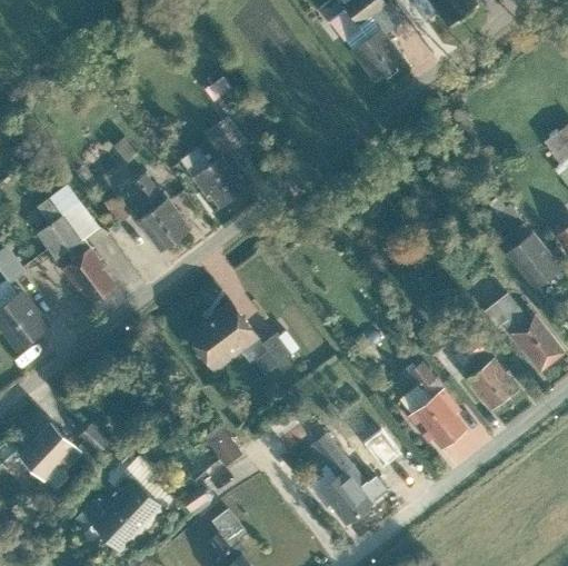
[(358,26),(387,6),(382,0),(351,0),(345,6),(358,26)]
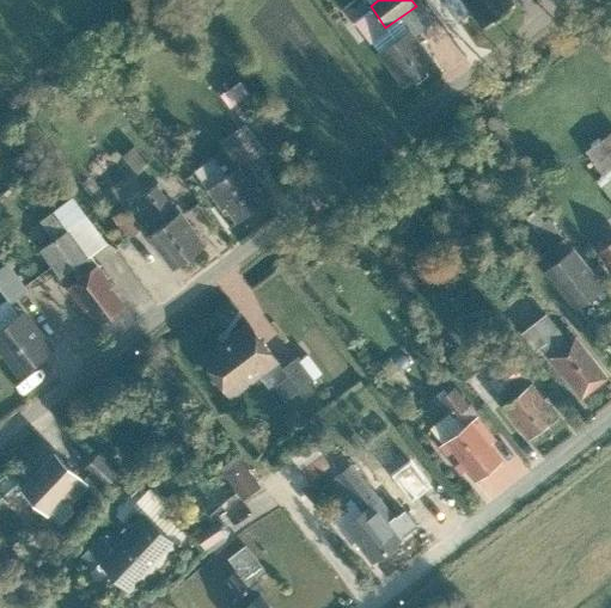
[(513,5),(509,0),(459,0),(480,28),(513,5)]
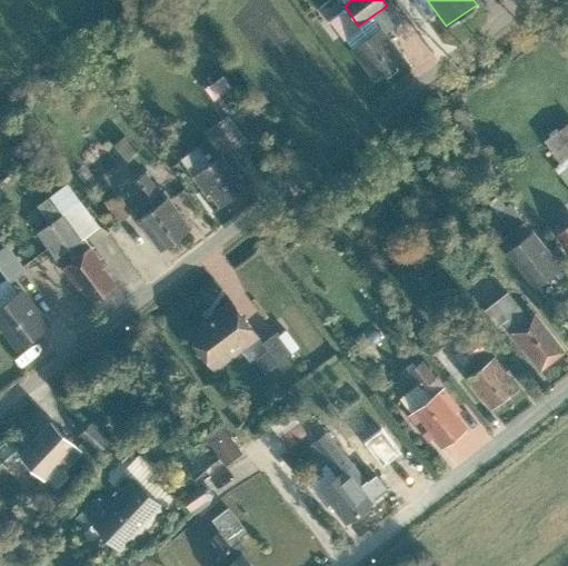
[(375,82),(406,60),(381,27),(350,49),(375,82)]
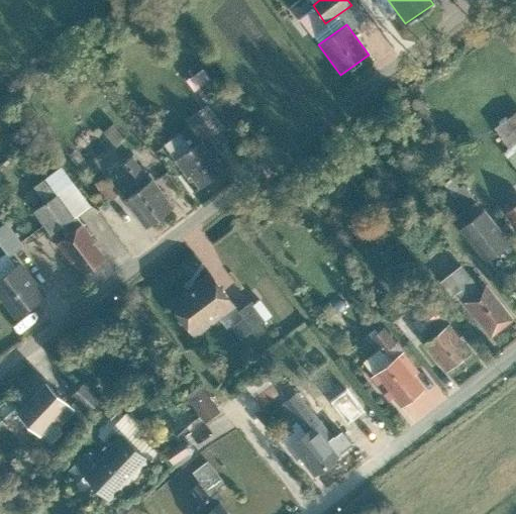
[(224,172),(202,141),(176,161),(199,191),(224,172)]
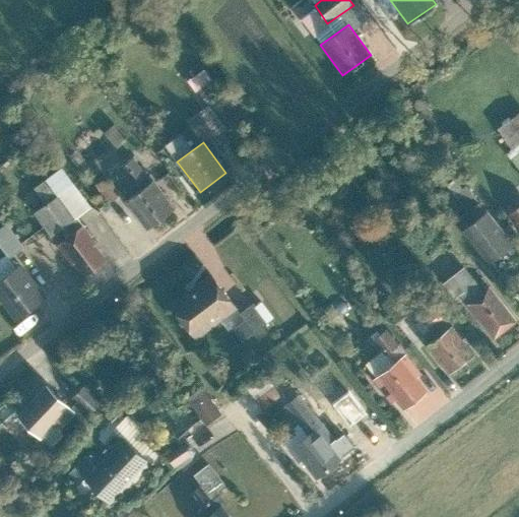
[(50,236),(91,209),(63,166),(33,185),(44,203),(34,210),(50,236)]
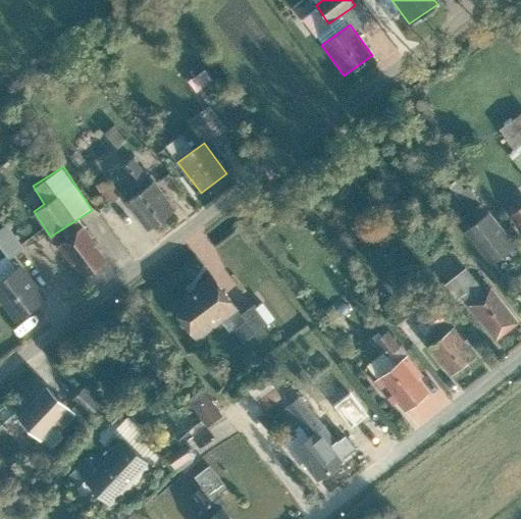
[(108,203),(118,198),(107,178),(97,184),(108,203)]
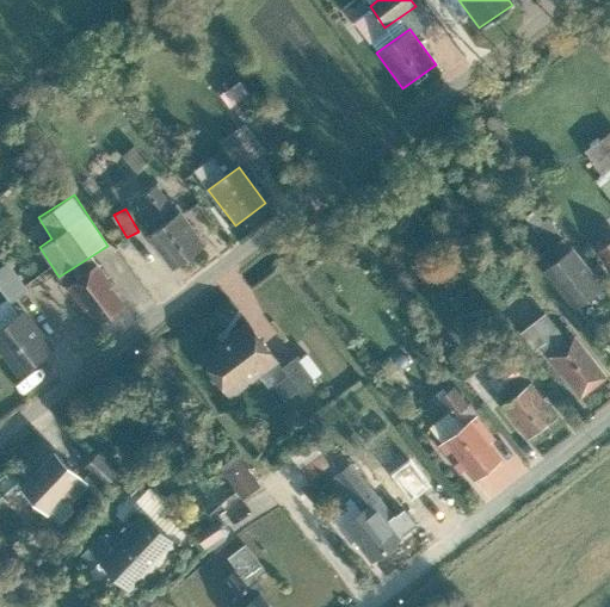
[(204,247),(180,214),(147,237),(171,271),(204,247)]
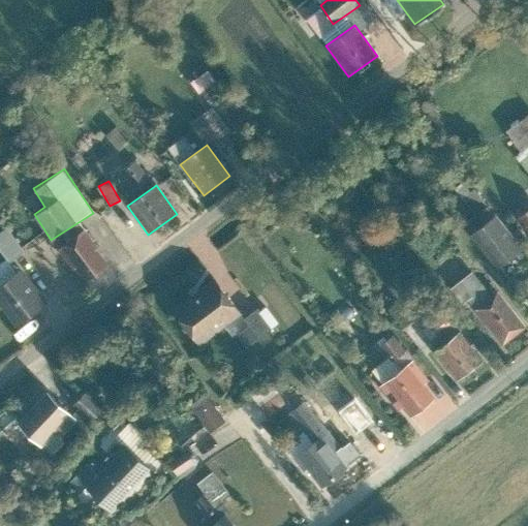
[(524,252),(496,216),(470,236),(498,272),(524,252)]
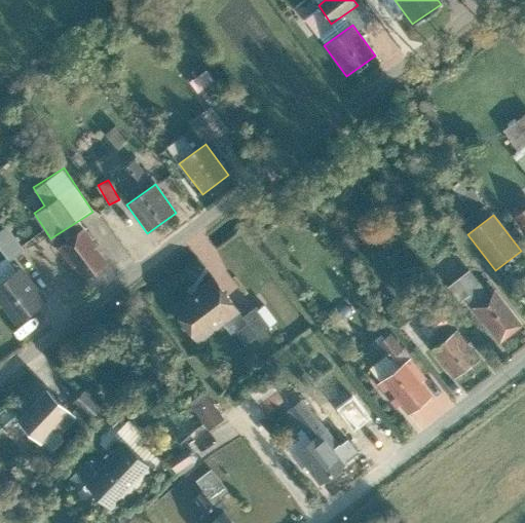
[(108,263),(82,229),(57,249),(82,283),(108,263)]
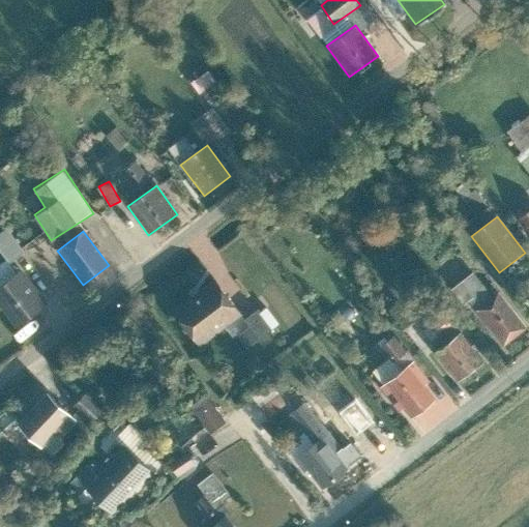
[(46,304),(20,270),(0,286),(0,310),(13,328),(46,304)]
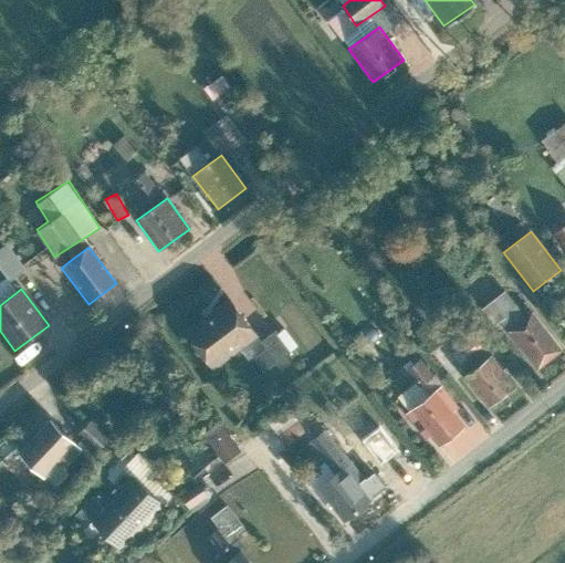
[(257,337),(229,301),(185,334),(212,372),(257,337)]
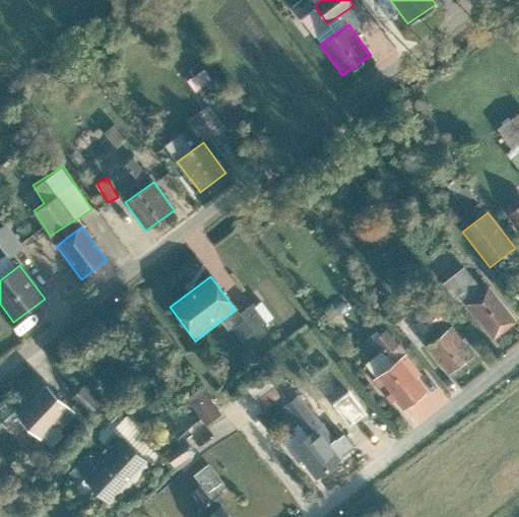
[(517,323),(490,288),(467,306),(494,341),(517,323)]
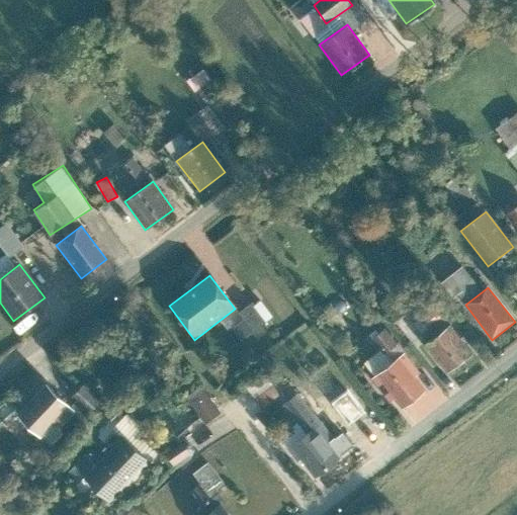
[(232,330),(241,342),(265,325),(250,306),(238,315),(243,321),(232,330)]
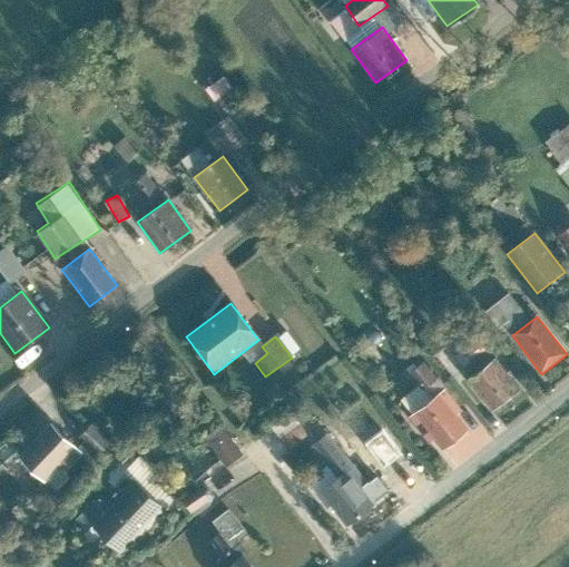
[(473,371),(490,352),(478,341),(461,359),(473,371)]
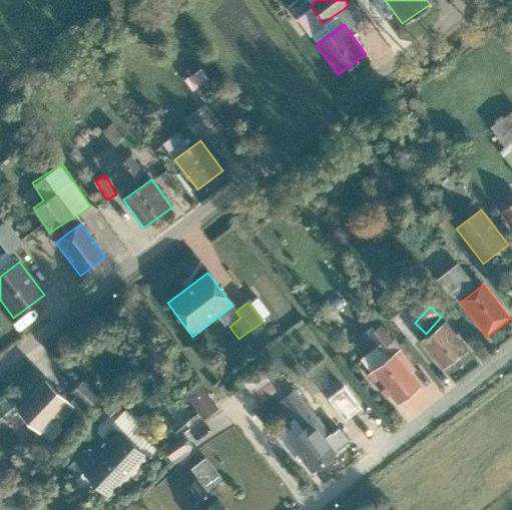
[(468,351),(446,324),(422,344),(445,371),(468,351)]
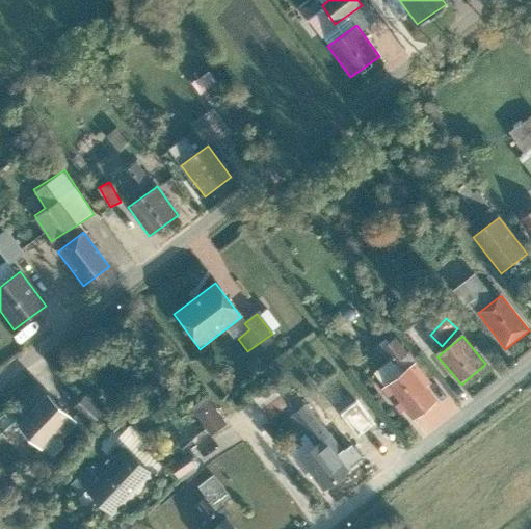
[(437,405),(409,370),(385,389),(413,425),(437,405)]
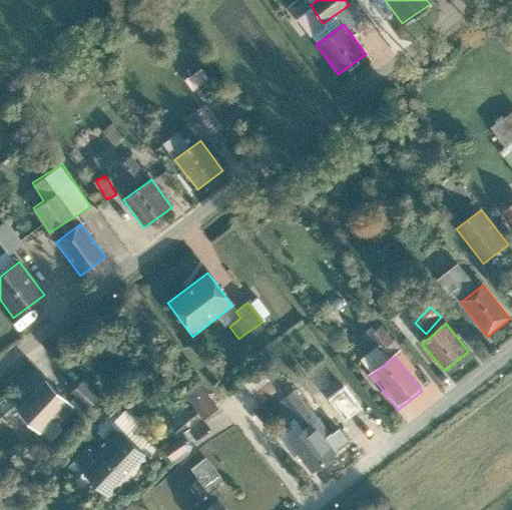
[(245,381),(253,403),(276,395),(268,372),(245,381)]
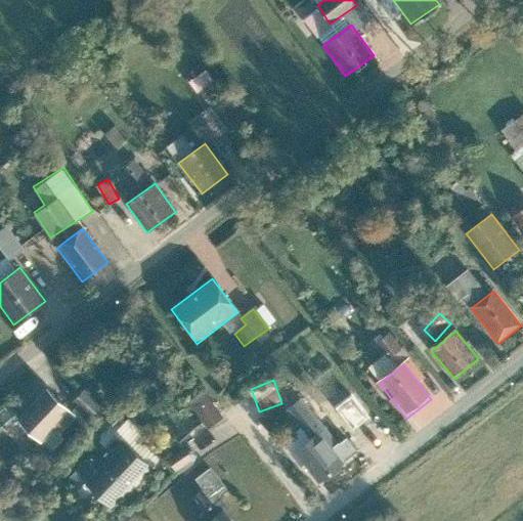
[(84,390),(73,401),(89,418),(100,406),(84,390)]
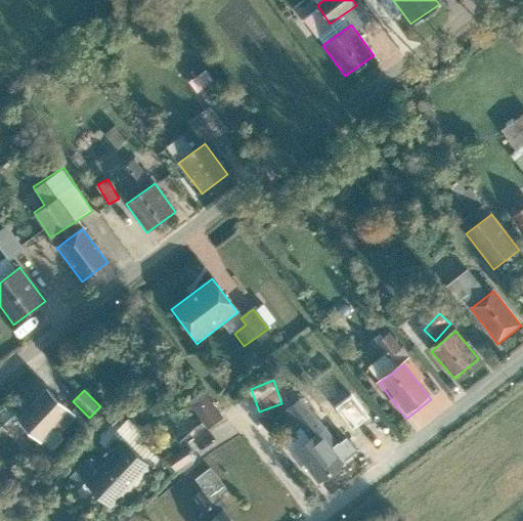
[(45,391),(16,422),(42,445),(71,415),(45,391)]
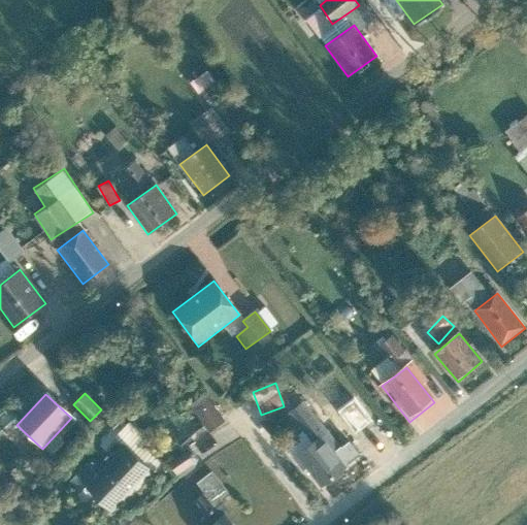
[(208,432),(226,419),(207,395),(190,407),(208,432)]
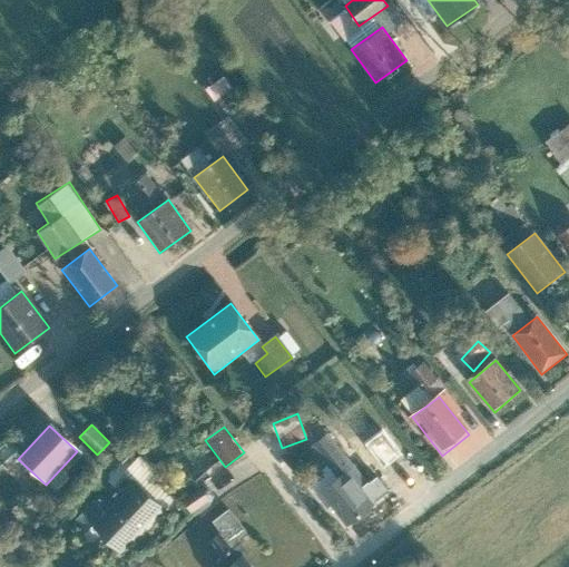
[(381,501),(351,467),(320,495),(350,528),(381,501)]
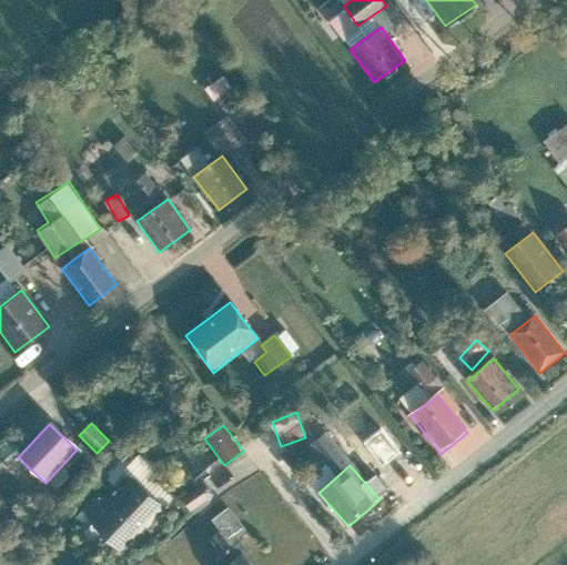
[(163,507),(133,481),(92,527),(121,553),(163,507)]
